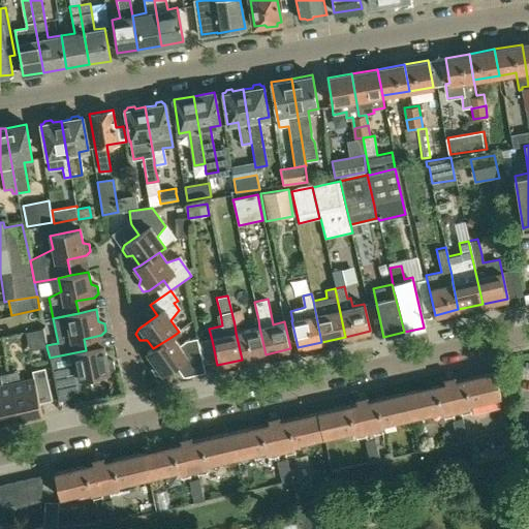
[(241,310),(231,312),(235,324),(244,322),(241,310)]
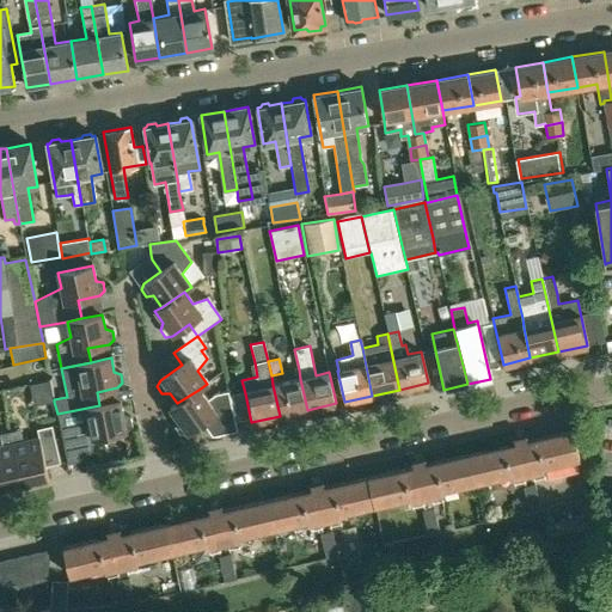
[(280,416),(307,410),(300,379),(273,385),(280,416)]
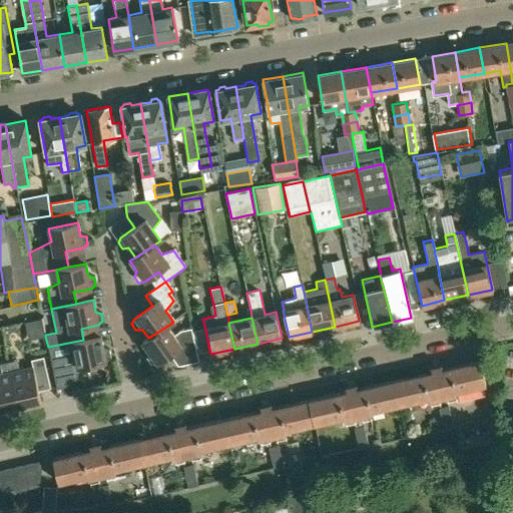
[(166,327),(148,338),(141,343),(148,354),(146,359),(150,365),(155,365),(168,355),(177,367),(197,363),(190,330),(179,332),(173,337),(166,327)]
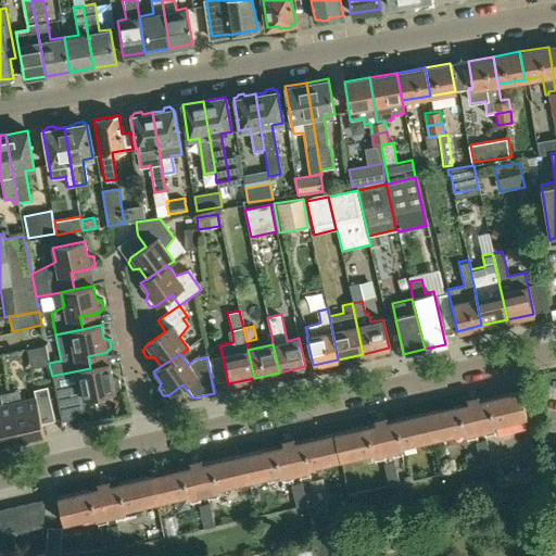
[(90,368),(52,376),(60,417),(72,415),(83,413),(84,397),(114,392),(118,388),(117,380),(111,378),(109,365),(90,368)]
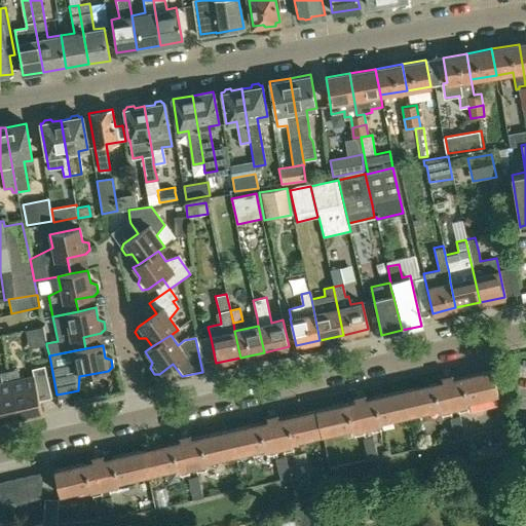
[(8,371),(10,381),(17,417),(41,412),(39,401),(52,398),(45,366),(32,369),(34,376),(20,379),(17,369),(8,371)]
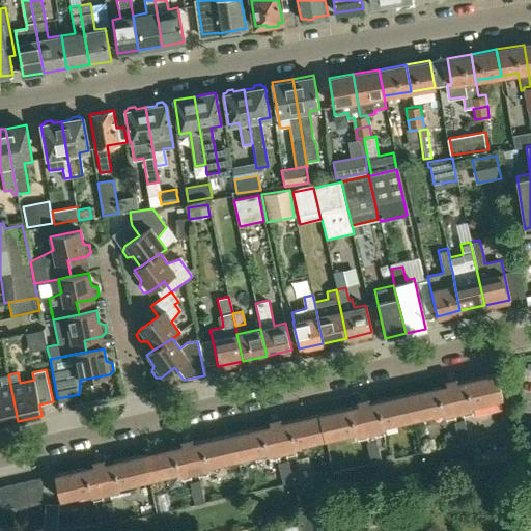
[(0,425),(18,421),(10,385),(8,374),(1,376),(3,387),(0,387),(0,425)]
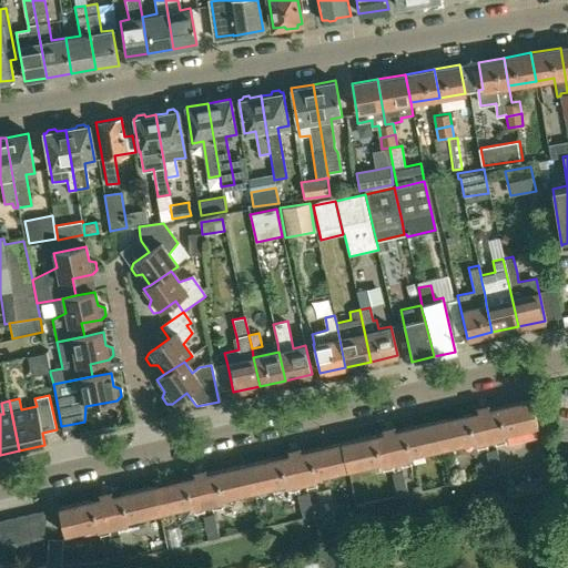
[(531,401),(436,422),(442,448),(474,442),(474,444),(505,437),(505,434),(537,426),(531,401)]
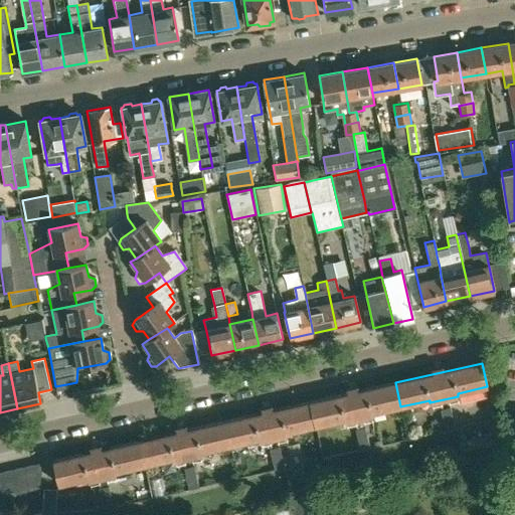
[(395,382),(359,390),(310,401),(315,426),(344,419),(345,422),(372,416),(371,413),(400,406),(395,382)]
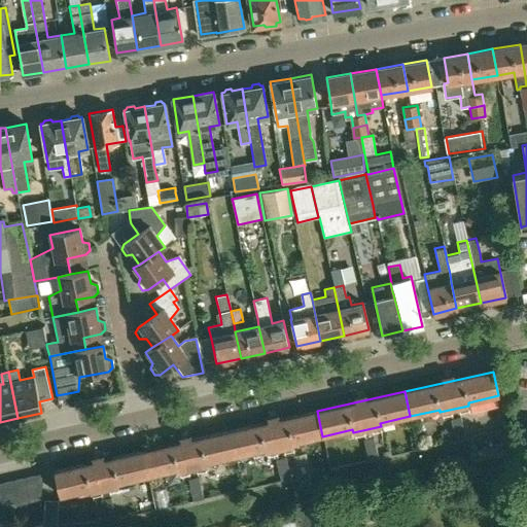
[(317,411),(230,431),(235,456),(265,449),(266,452),(293,446),(293,443),(322,436),(317,411)]
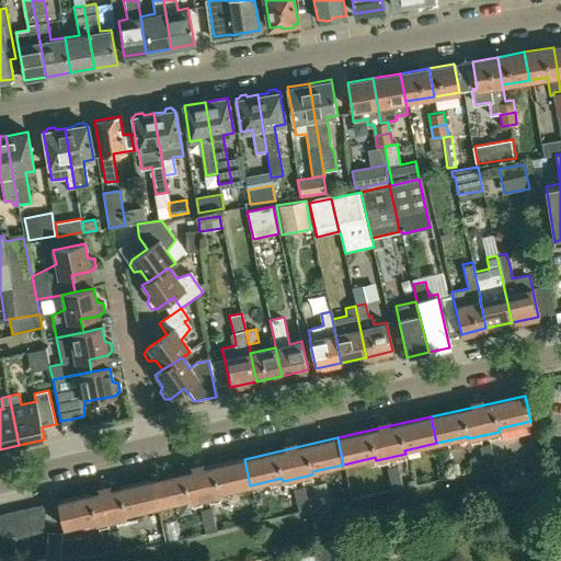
[(491,444),(480,446),(485,469),(496,467),(491,444)]
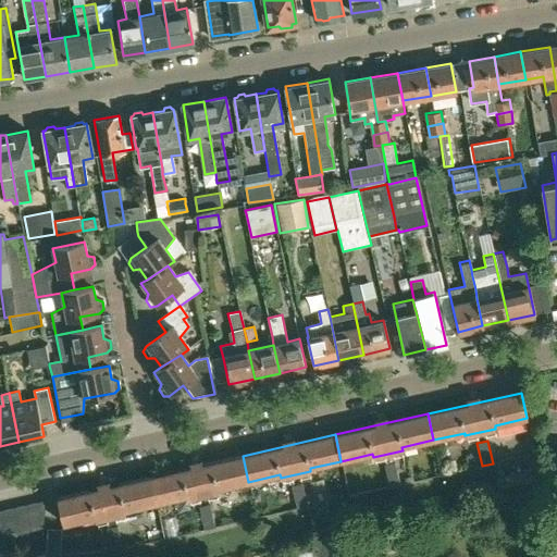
[(243,456),(149,477),(156,504),(187,496),(188,499),(218,493),(217,490),(248,482),(243,456)]
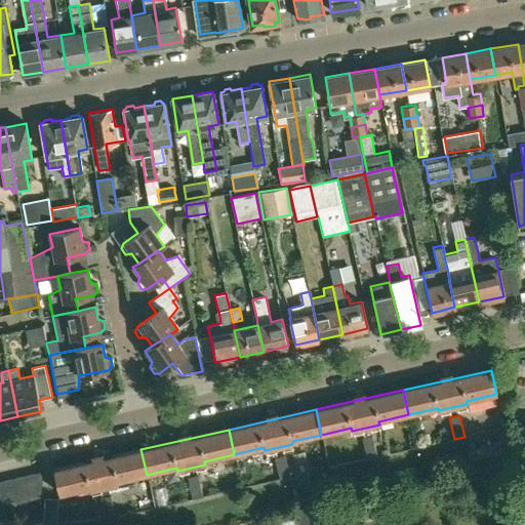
[(365,438),(363,438),(369,458),(377,456),(372,436),(370,436),(365,438)]
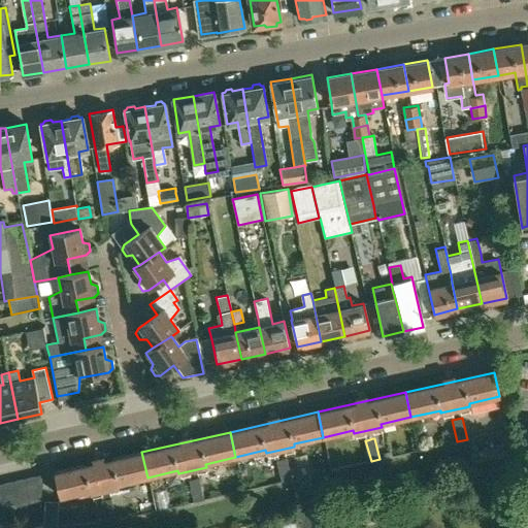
[(504,447),(487,451),(490,460),(506,456),(504,447)]
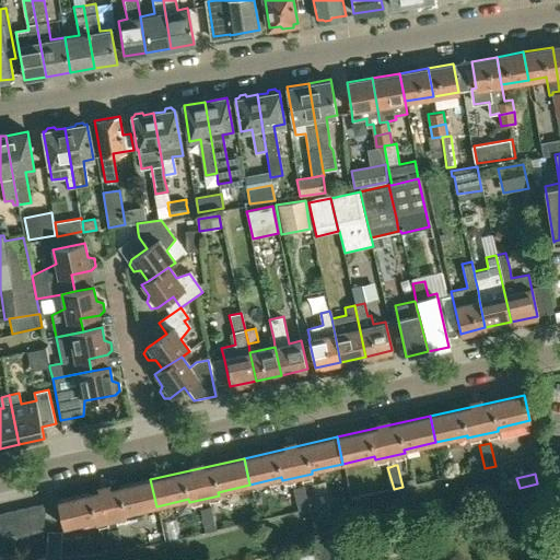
[(501,492),(520,488),(516,478),(499,482),(501,492)]
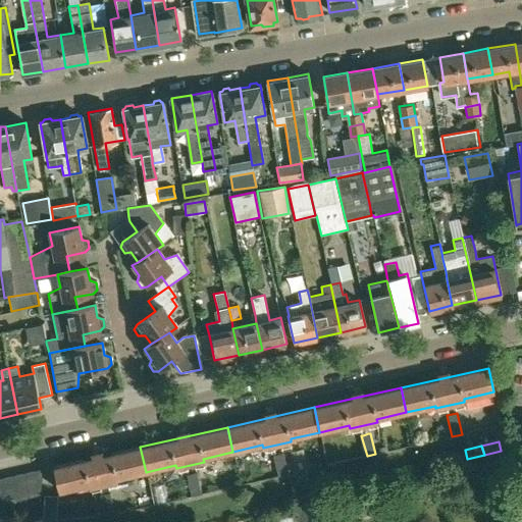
[(140,447),(96,457),(53,466),(59,491),(88,485),(89,488),(117,481),(116,478),(146,472),(140,447)]
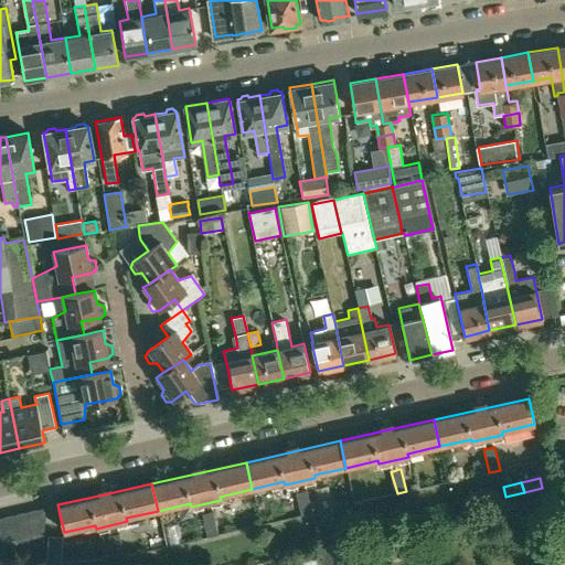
[(307,490),(296,492),(301,515),(312,513),(307,490)]
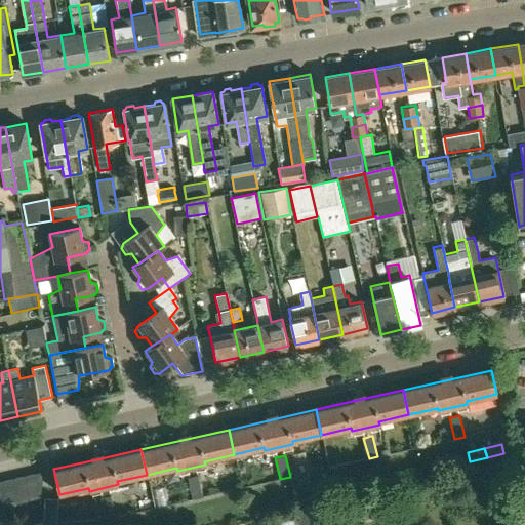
[(41,473),(29,476),(28,501),(40,498),(41,473)]
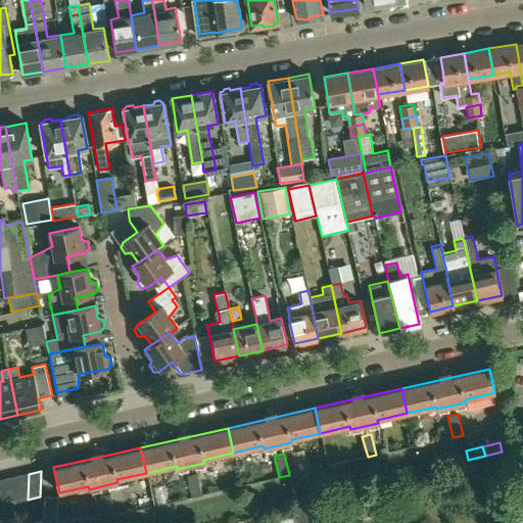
[(197,473),(188,476),(193,496),(202,494),(197,473)]
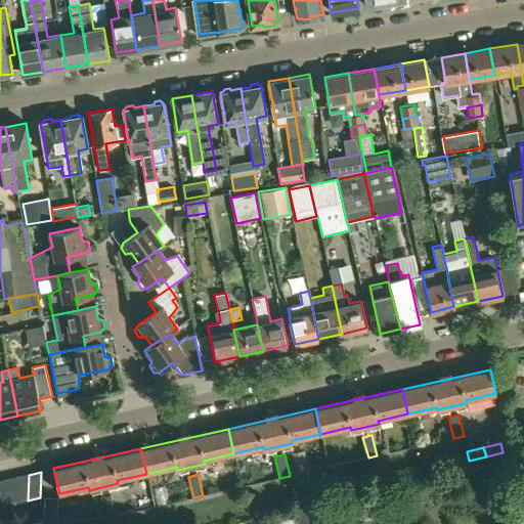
[(28,500),(29,475),(16,477),(15,503),(28,500)]
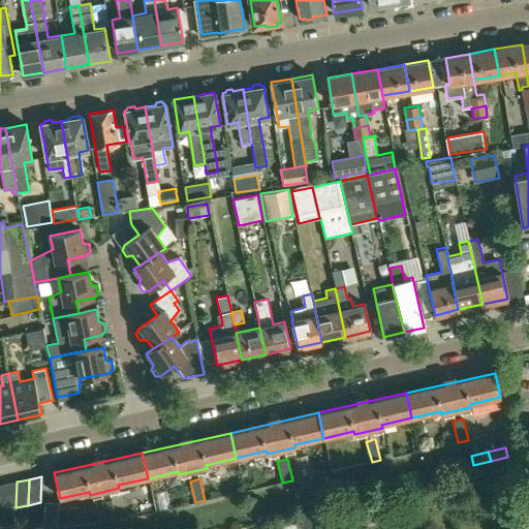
[(16,507),(17,481),(3,485),(2,510),(16,507)]
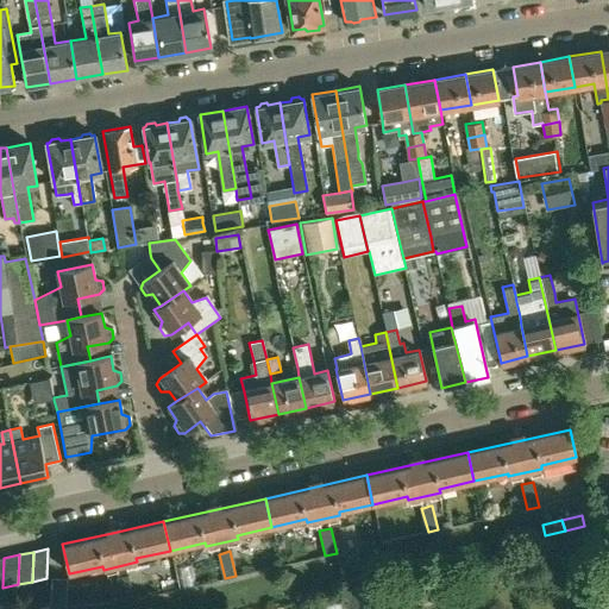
[(468,572),(472,590),(483,586),(477,569),(468,572)]
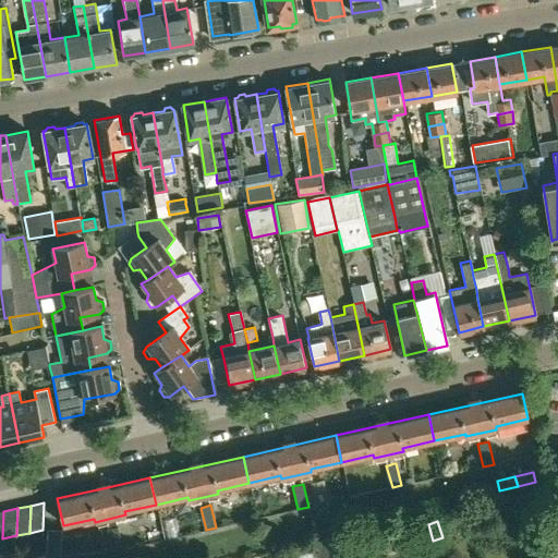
[(119,526),(108,529),(111,550),(123,548),(119,526)]
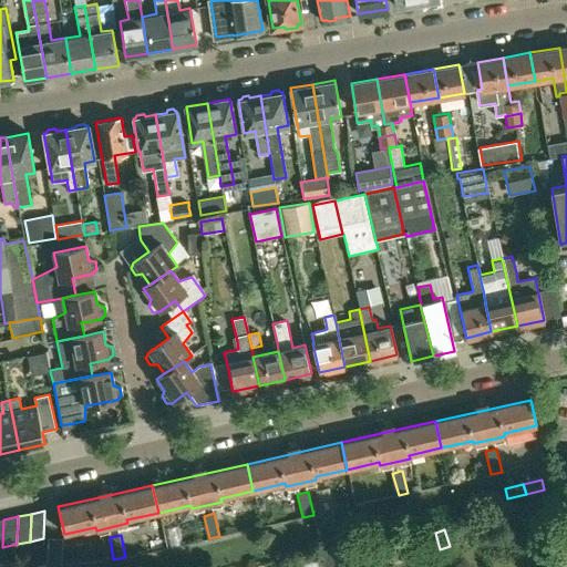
[(60,566),(62,538),(49,538),(47,566),(60,566)]
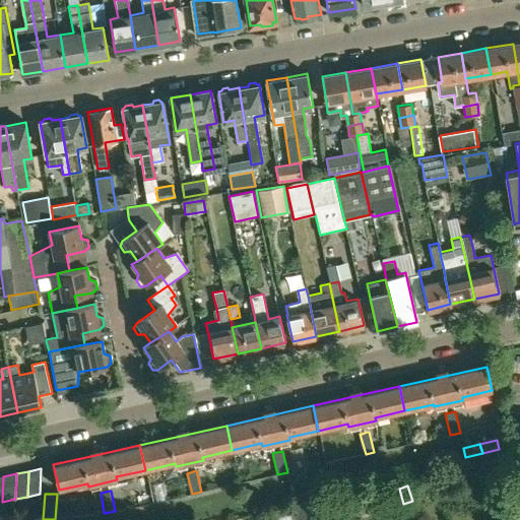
[(297,519),(307,519),(333,519),(333,514),(332,497),(332,496),(307,503),(296,504),(297,519)]
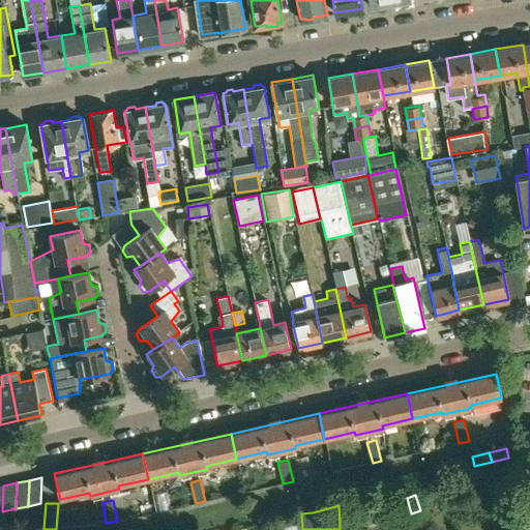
[(296,517),(274,522),(275,529),(294,529),(298,529),(296,517)]
